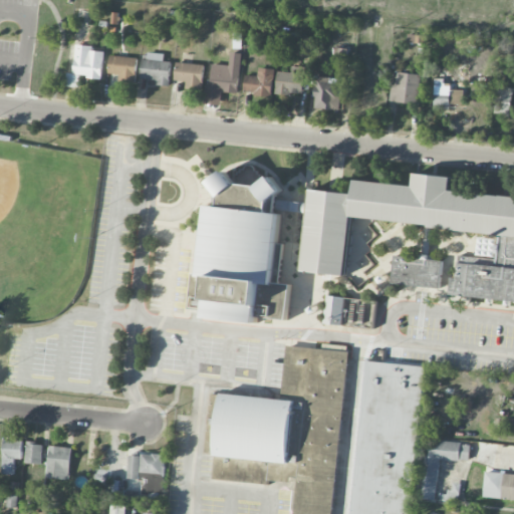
[(300,55),(310,55),(311,43),(300,42),(300,55)]
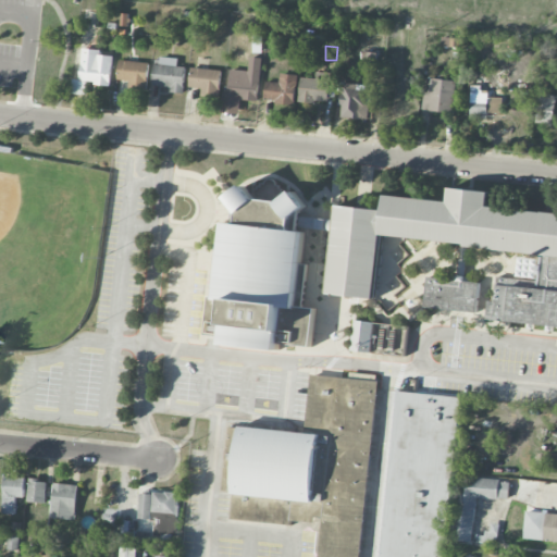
[(79,83),(111,84),(112,56),(100,56),(100,50),(81,49),(79,83)]
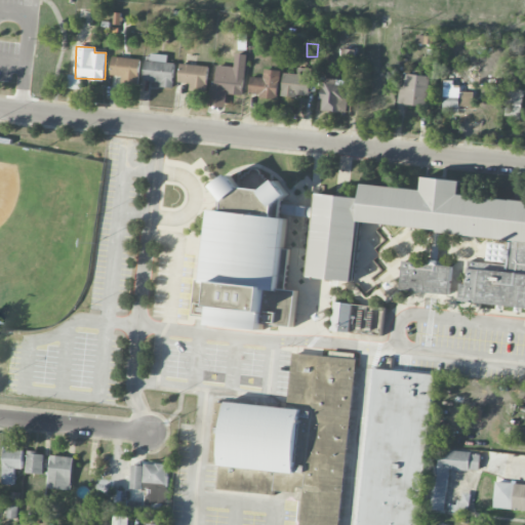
[(167,54),(147,54),(146,81),(160,82),(160,87),(173,88),(174,63),(167,63),(167,54)]
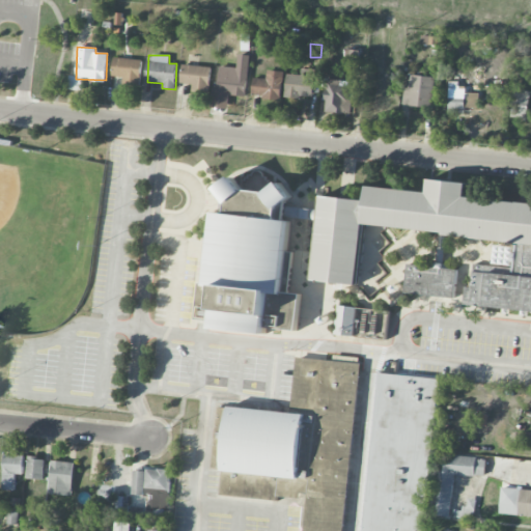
[(249,55),(238,55),(236,67),(217,66),(214,108),(228,109),(229,95),(246,96),(249,55)]
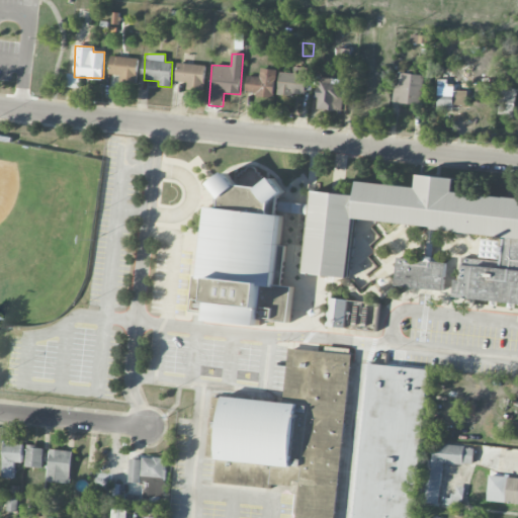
[(138,58),(110,57),(109,75),(119,75),(119,82),(138,83),(138,58)]
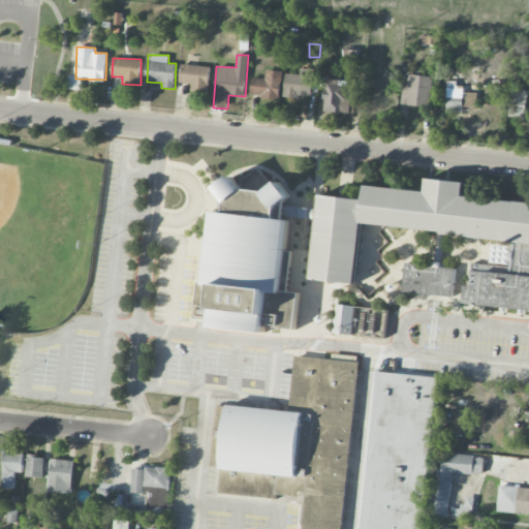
[(192,84),(191,90),(208,92),(210,67),(183,64),(181,83),(192,84)]
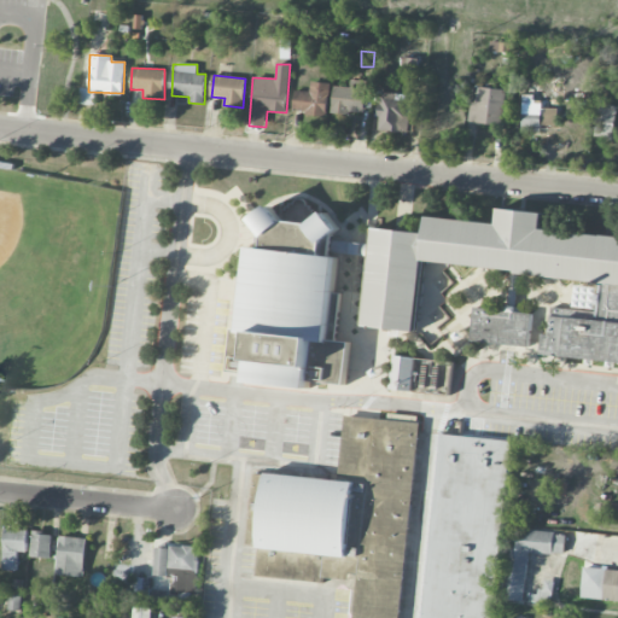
[(365,114),(366,80),(350,80),(350,87),(333,86),(332,112),(365,114)]
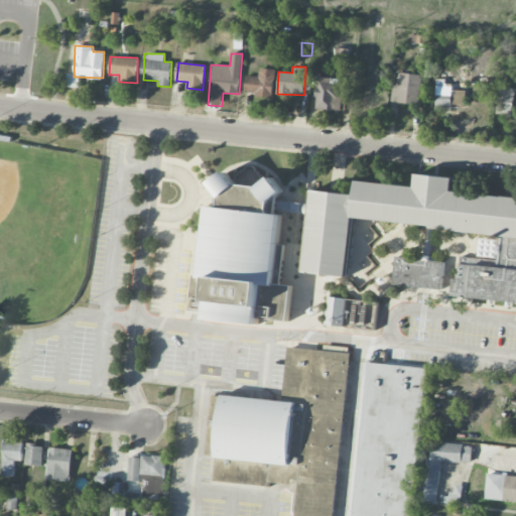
[(246,76),(246,95),(273,96),(274,70),(259,69),(259,77),(246,76)]
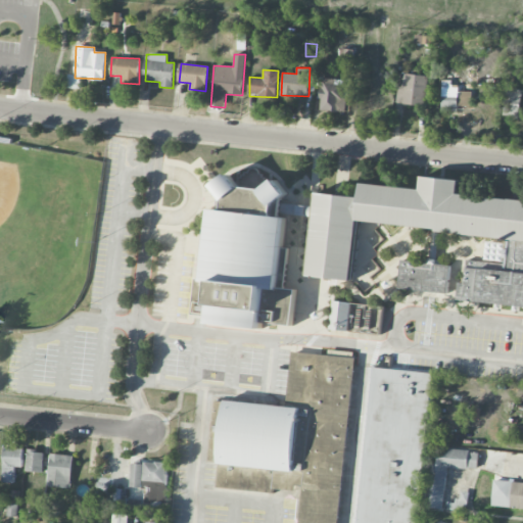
[(426,106),(429,76),(400,73),(397,104),(426,106)]
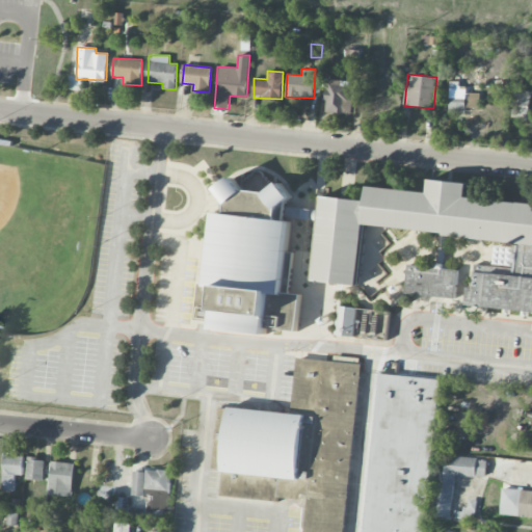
[(80,90),(82,78),(70,76),(69,89),(80,90)]
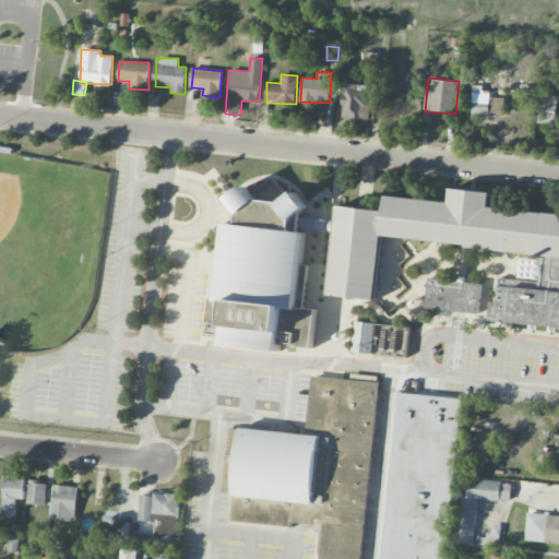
[(368,106),(369,85),(344,84),(343,119),(372,120),(373,106),(368,106)]
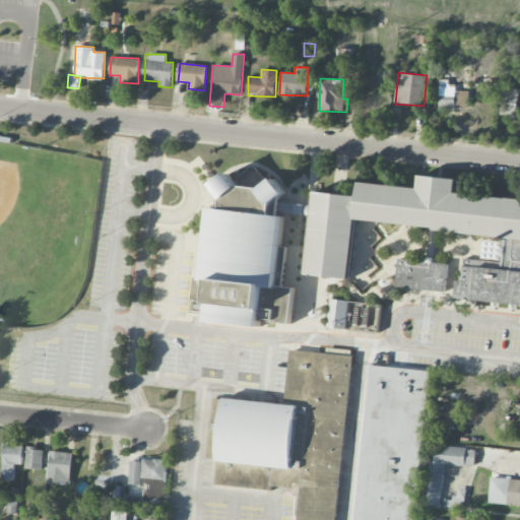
[(469,91),(456,91),(456,81),(439,81),(439,111),(455,111),(455,106),(468,107),(469,91)]
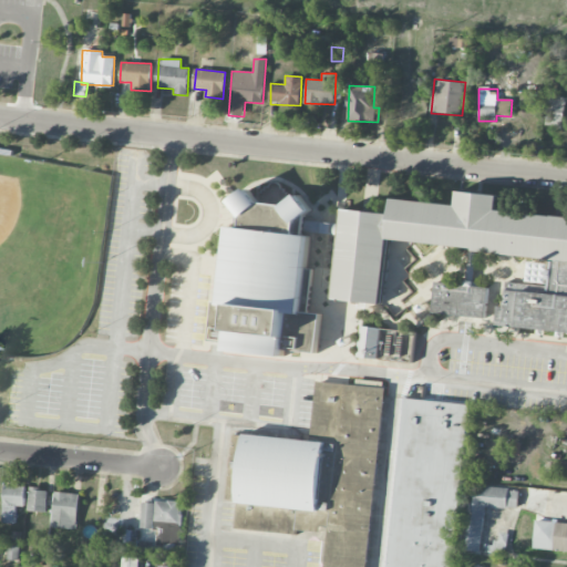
[(565,95),(546,93),(544,127),(563,129),(565,95)]
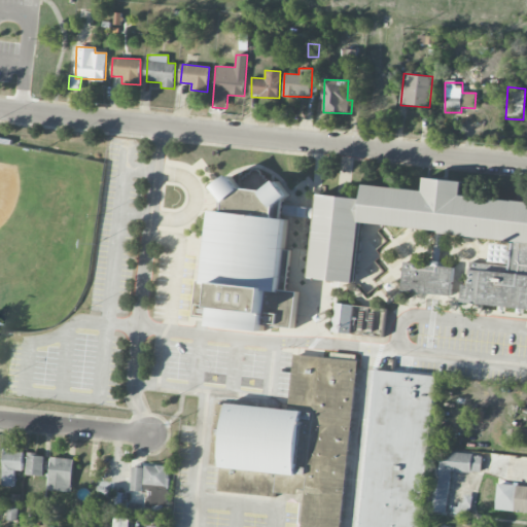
[(226,202),(243,190),(234,175),(217,186),(226,202)]
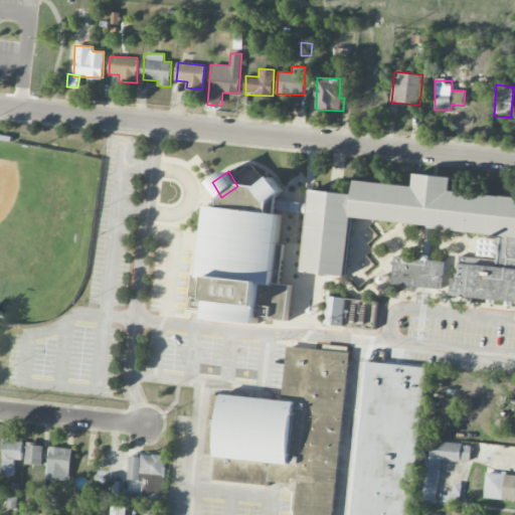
[(352,219),(500,233),(497,267),(514,268),(514,260),(514,197),(452,192),(454,177),(415,174),(414,186),(356,180),(354,194),(312,190),(304,273),(347,277),(352,219)]
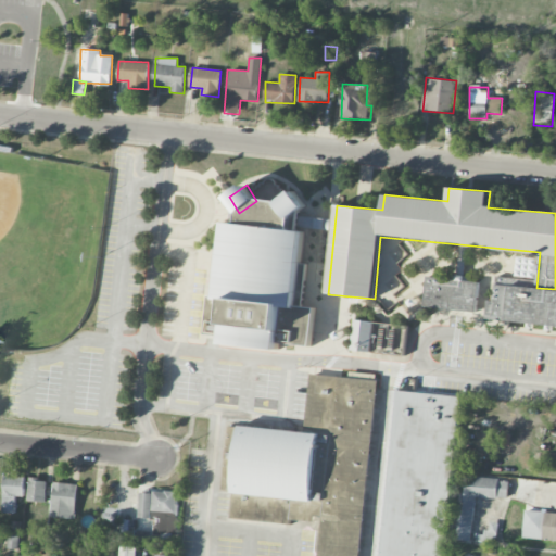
[(307,206),(294,190),(279,203),(293,219),(307,206)]
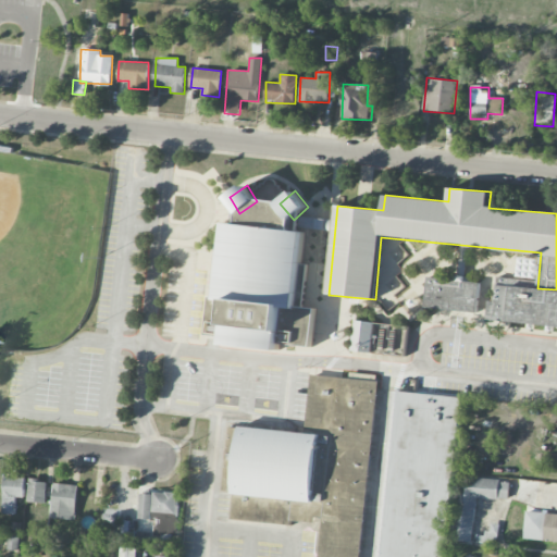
[(331,230),(331,220),(310,219),(309,229),(331,230)]
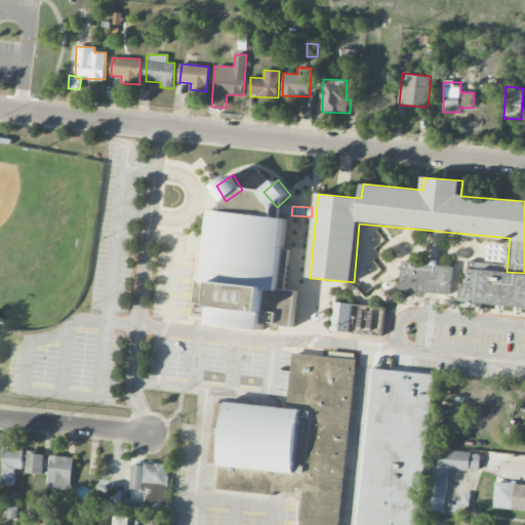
[(287,217),(211,211),(205,285),(215,286),(211,325),(264,330),(265,324),(294,327),(297,291),(286,289),(289,249),(285,248),(287,217)]
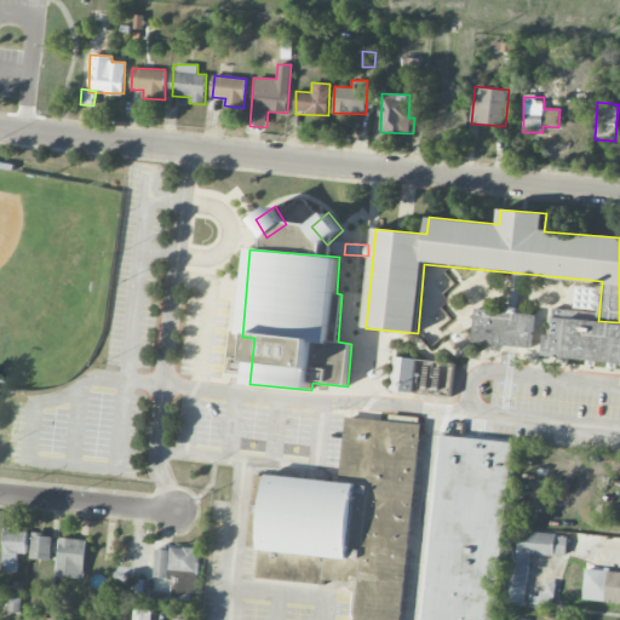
[(532,346),(533,313),(474,311),(472,344),(532,346)]
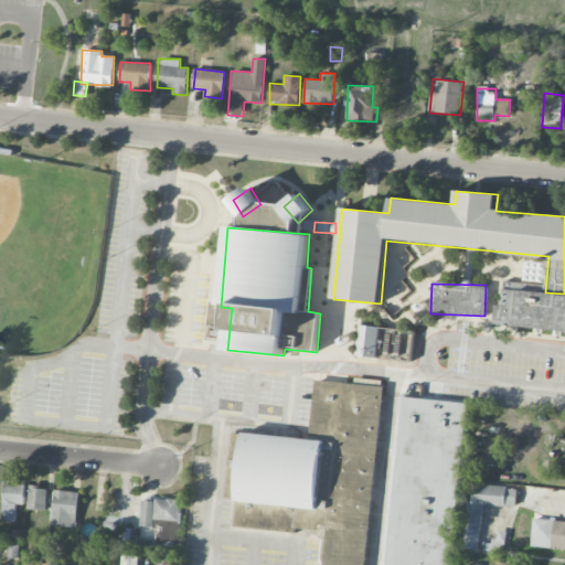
[(493,326),(564,330),(564,295),(503,290),(501,306),(496,306),(493,326)]
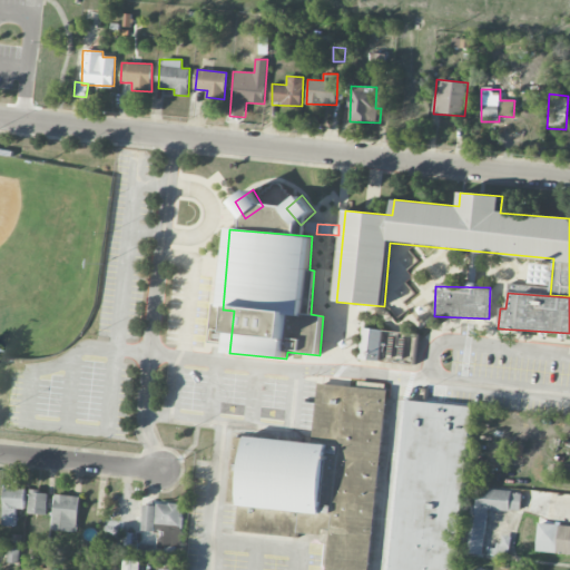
[(383,331),(363,328),(359,359),(379,362),(383,331)]
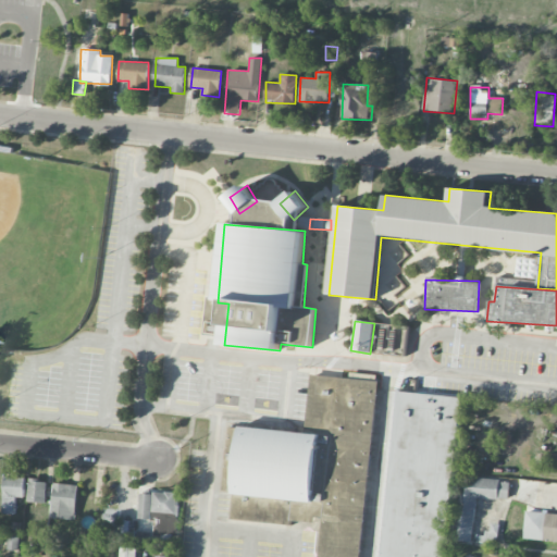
[(344,556),(362,556),(378,381),(362,380),(363,374),(350,373),(350,378),(311,375),(307,433),(230,426),(227,449),(237,450),(232,519),(321,527),(319,555),(344,556)]
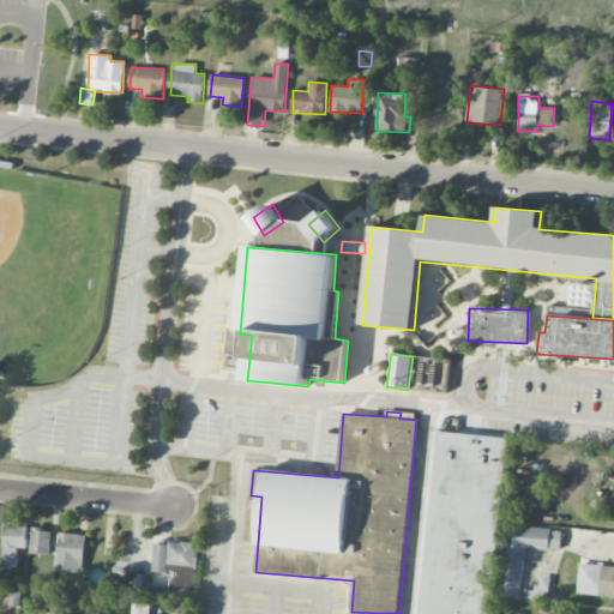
[(491,613),(506,438),(433,432),(417,613),(491,613)]
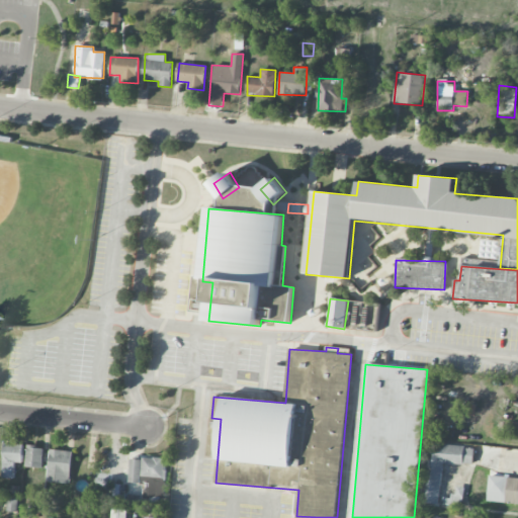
[(22,442),(3,441),(2,478),(14,478),(14,462),(21,462),(22,442)]
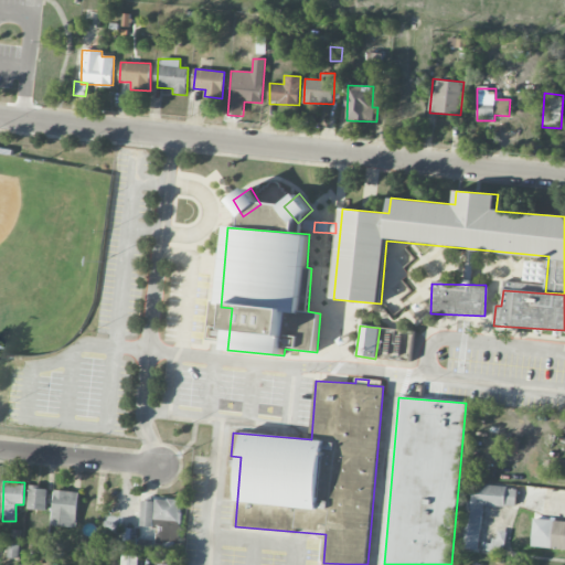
[(479,550),(483,504),(515,508),(518,488),(467,482),(460,547),(479,550)]
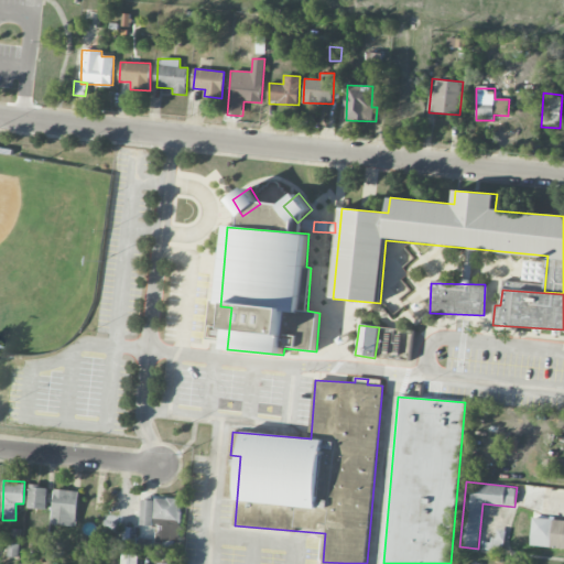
[(29,509),(45,509),(46,486),(29,486),(29,509)]
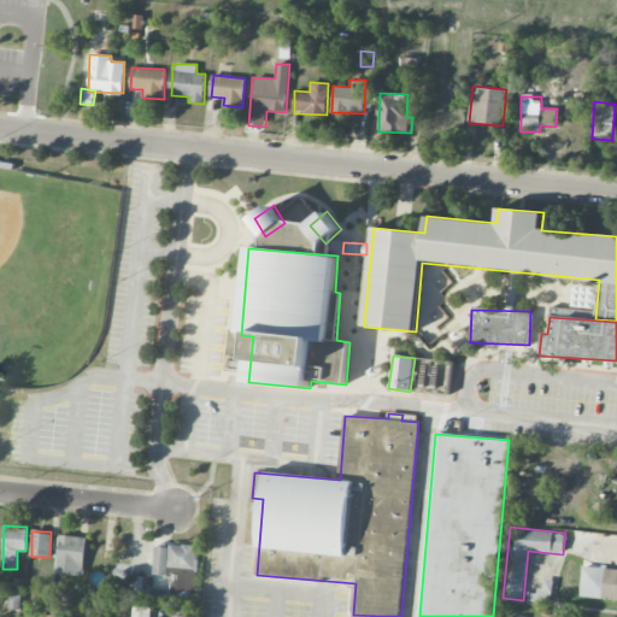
[(57,575),(84,575),(86,538),(59,536),(57,575)]
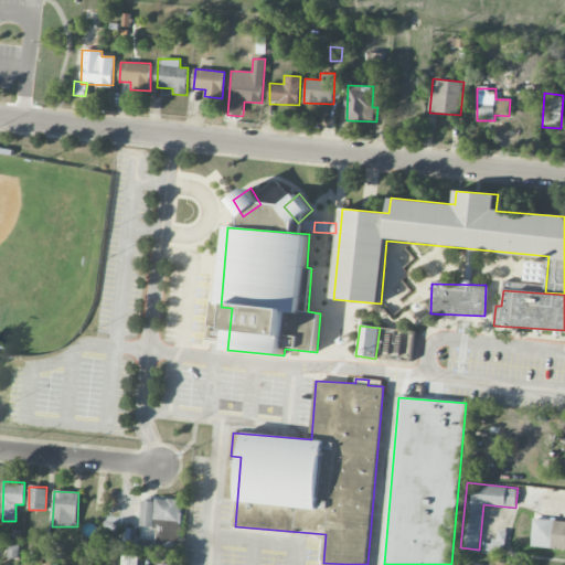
[(142,498),(140,526),(157,528),(155,546),(178,548),(182,502),(142,498)]
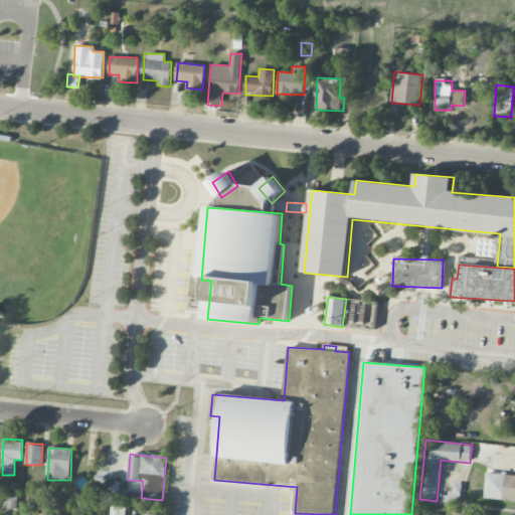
[(16,509),(17,498),(7,498),(7,508),(16,509)]
